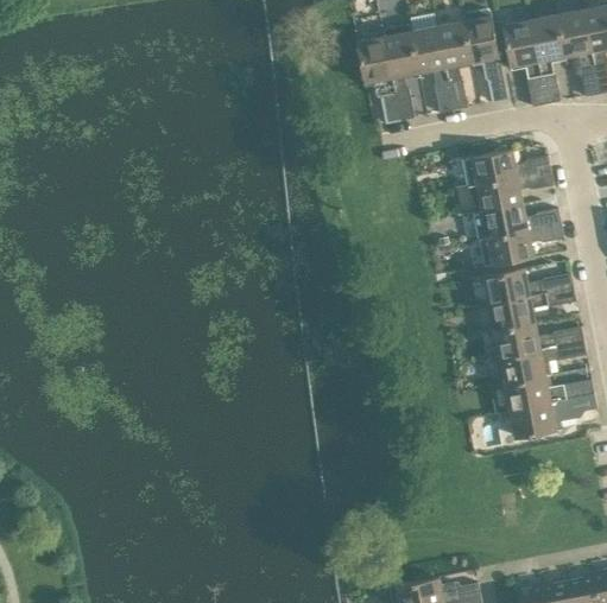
[(606,5),(582,11),(599,94),(606,91),(606,62),(606,63),(602,49),(606,48),(606,5)]
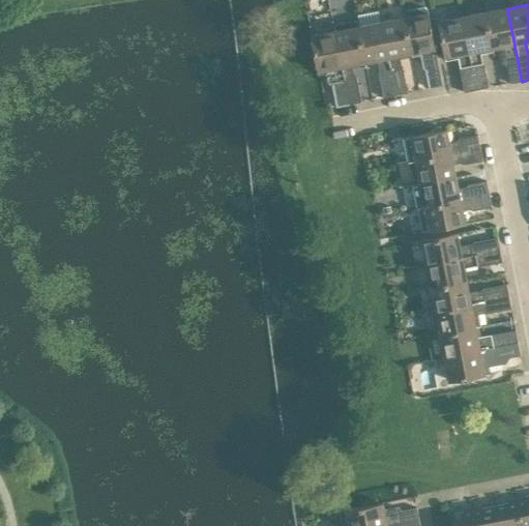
[(405,19),(404,19),(410,55),(411,58),(412,57),(420,55),(422,67),(423,69),(424,70),(425,69),(429,90),(442,87),(428,15),(427,15),(425,9),(423,8),(406,12),(404,15),(405,19)]
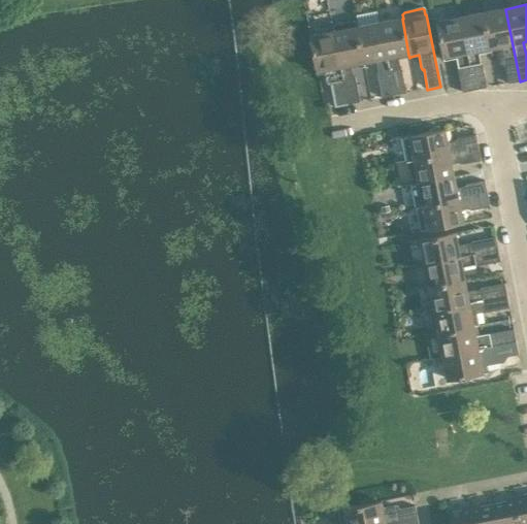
[(505,9),(483,13),(490,48),(496,47),(499,64),(504,67),(507,85),(520,82),(505,9)]
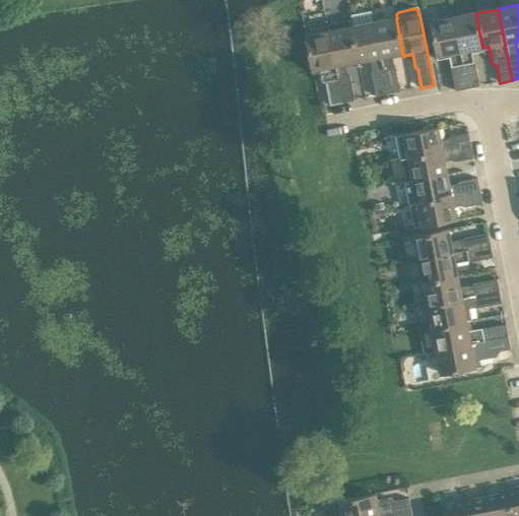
[(475,13),(453,17),(466,89),(468,89),(478,87),(473,63),(472,63),(470,51),(482,48),(475,13)]
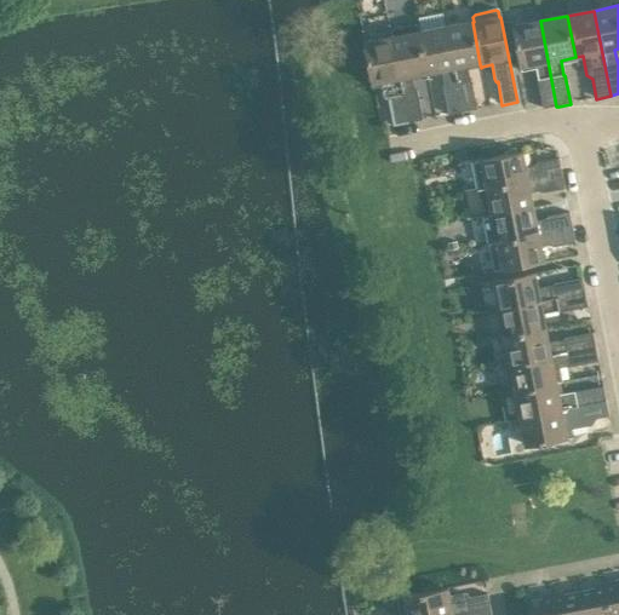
[(540,21),(513,27),(520,68),(536,65),(538,79),(537,80),(543,109),(556,107),(540,21)]
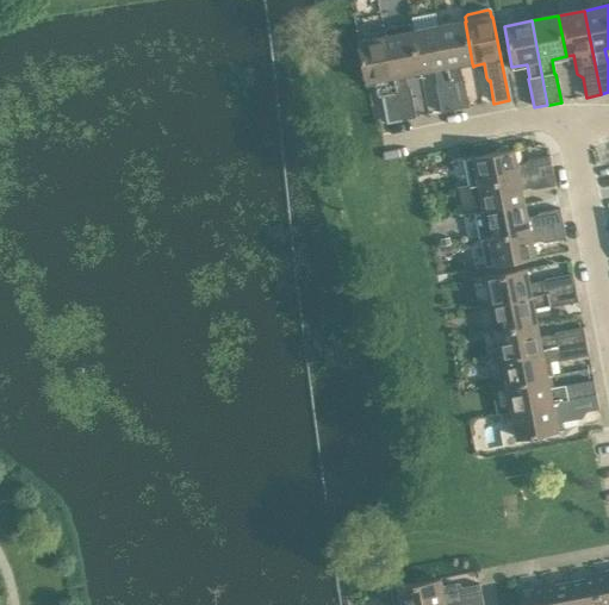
[(465,22),(439,26),(454,111),(468,108),(463,80),(461,80),(459,66),(472,63),(465,22)]
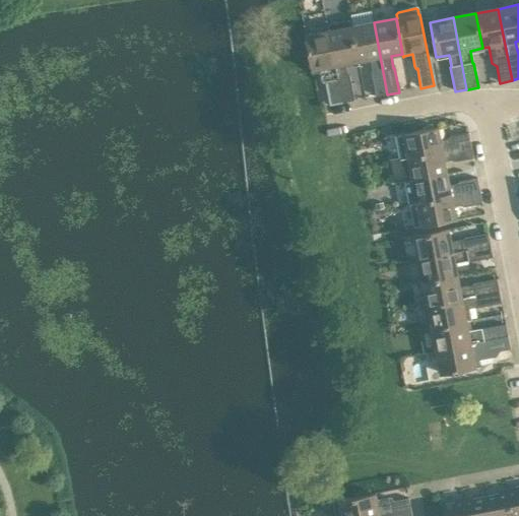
[(330,25),(328,27),(329,31),(328,31),(342,104),(353,101),(349,76),(347,77),(345,65),(358,62),(350,27),(349,27),(348,23),(346,22),(330,25)]
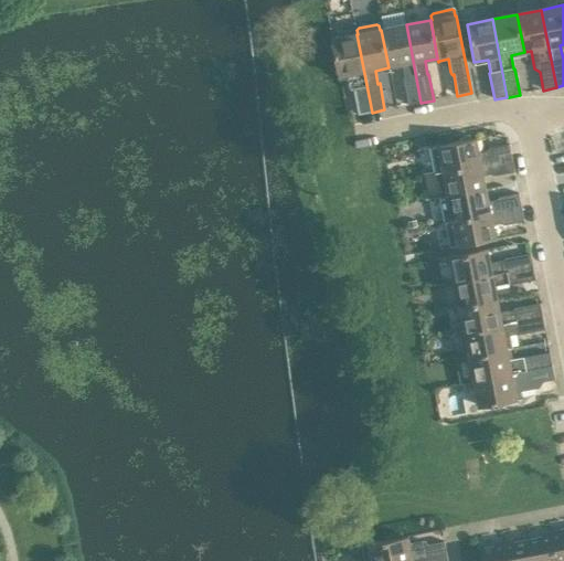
[(406,24),(381,30),(389,67),(402,65),(404,78),(403,78),(408,105),(421,103),(406,24)]
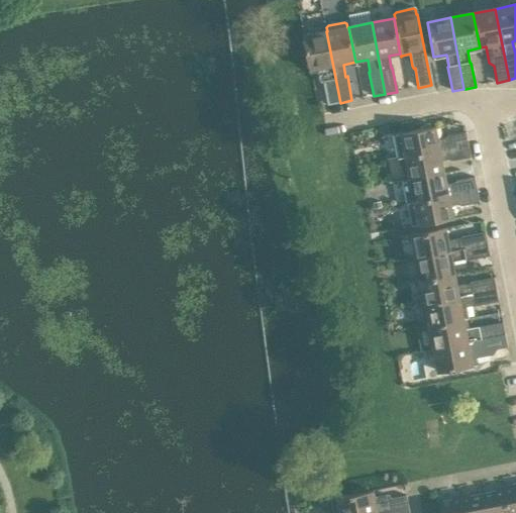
[(326,31),(303,36),(309,71),(317,70),(319,82),(321,83),(323,83),(328,105),(340,103),(326,31)]
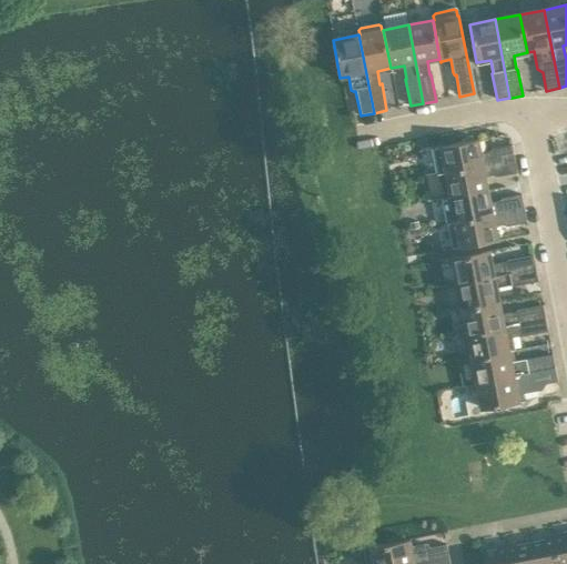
[(445,136),(439,137),(442,147),(455,144),(453,133),(445,136)]
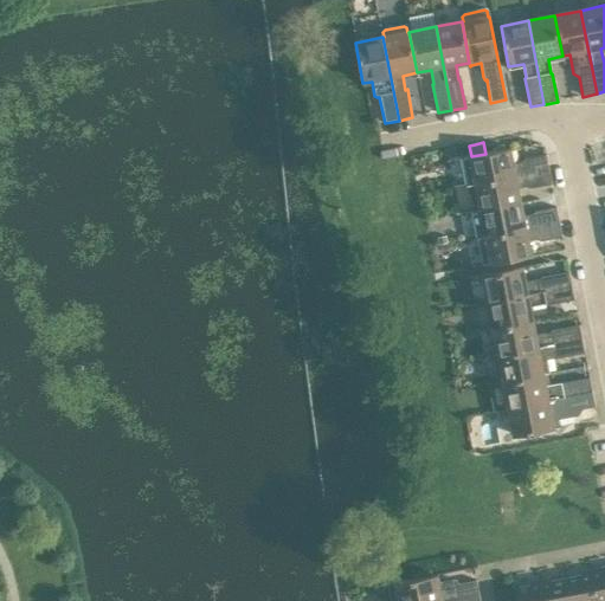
[(471,156),(462,159),(468,186),(548,170),(546,155),(525,160),(521,162),(514,165),(510,149),(486,154),(471,156)]
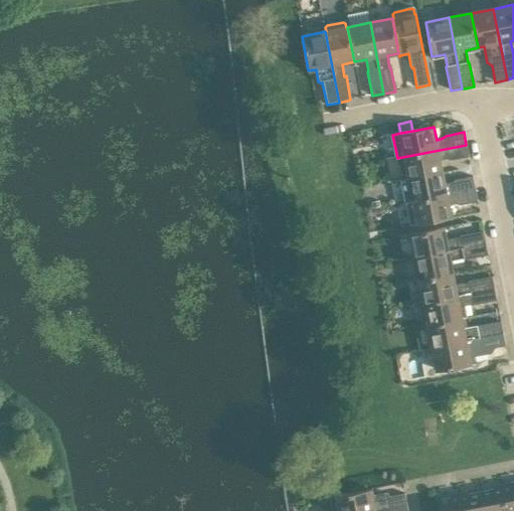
[(466,145),(397,158),(401,180),(443,172),(441,161),(447,159),(451,161),(469,157),(466,145)]
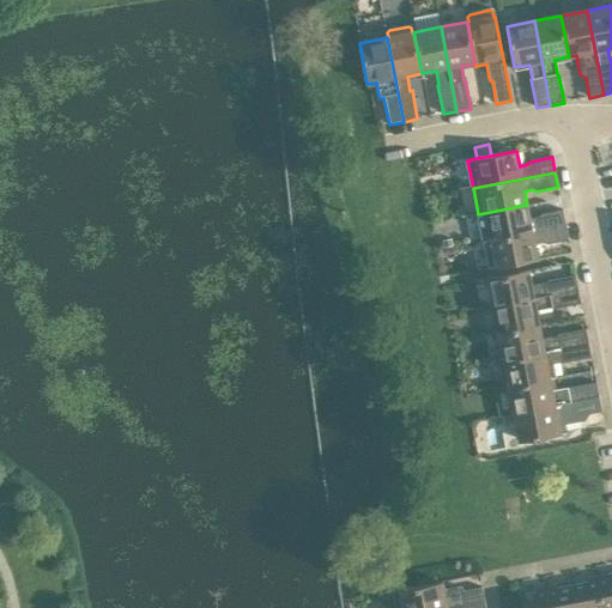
[(527,205),(478,214),(483,242),(565,226),(562,211),(541,216),(537,218),(529,219),(527,205)]
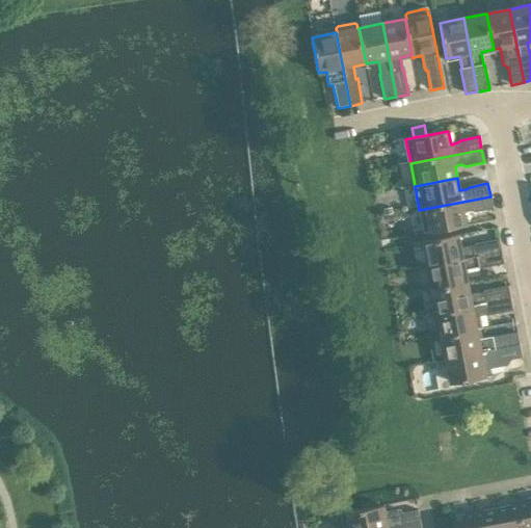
[(490,196),(419,210),(424,233),(424,234),(467,226),(463,212),(470,211),(474,213),(493,209),(490,196)]
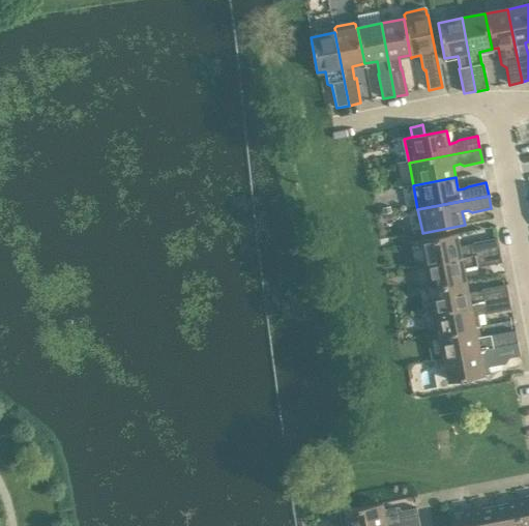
[(457,234),(421,241),(427,265),(499,251),(497,239),(473,243),(473,244),(460,247),(457,234)]
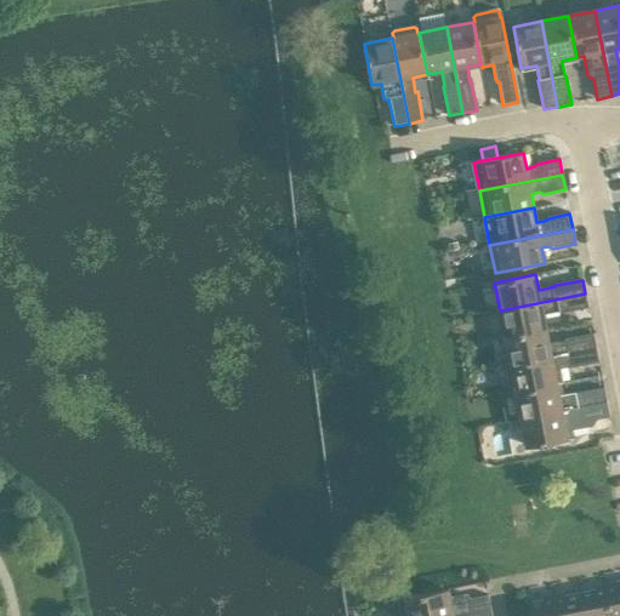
[(585,294),(500,311),(505,337),(546,330),(544,315),(559,312),(559,314),(589,308),(585,294)]
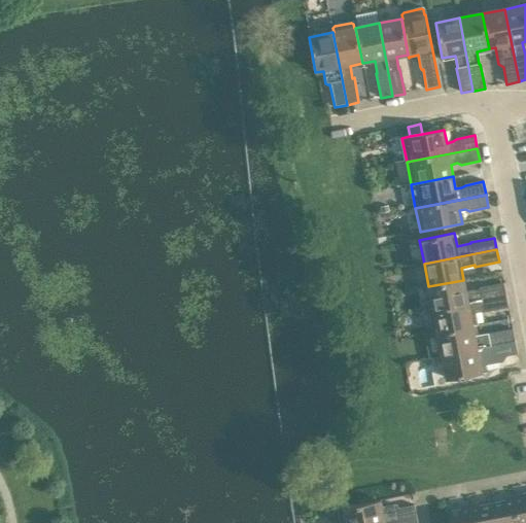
[(463,280),(428,286),(432,310),(505,295),(503,283),(479,288),(480,289),(465,292),(463,280)]
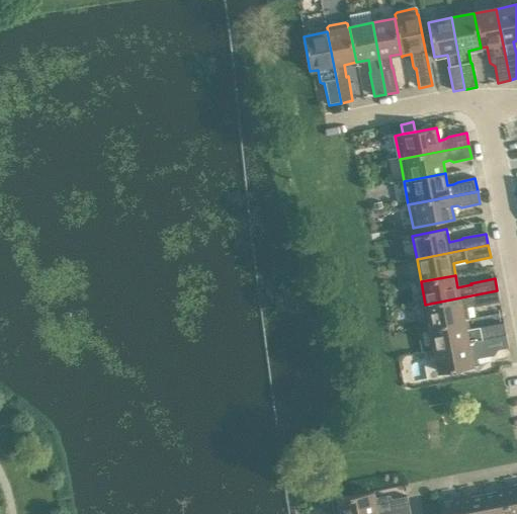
[(425,305),(419,306),(423,328),(430,327),(464,321),(462,309),(476,307),(499,303),(497,290),(425,305)]
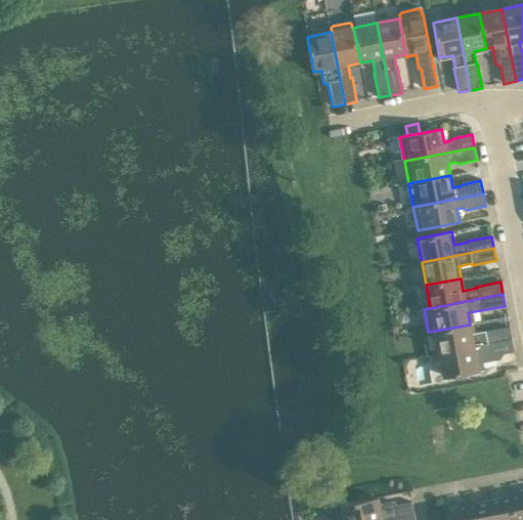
[(470,325),(435,331),(439,353),(512,340),(509,328),(485,333),(485,334),(472,336),(470,325)]
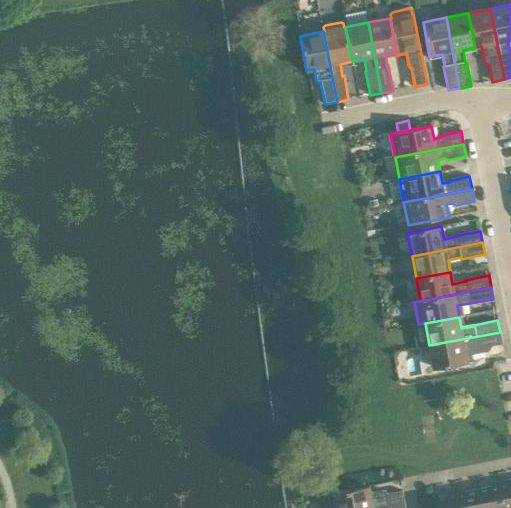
[(500,332),(429,345),(433,368),(467,362),(471,361),(470,355),(487,351),(490,346),(502,344),(500,332)]
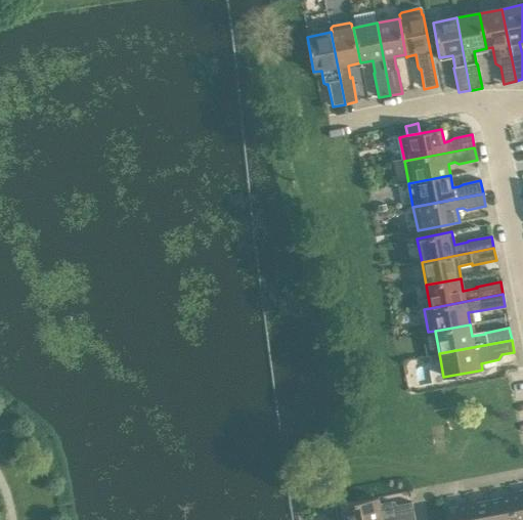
[(518,495),(511,496),(515,519),(522,519),(522,490),(519,491),(518,493),(518,495)]
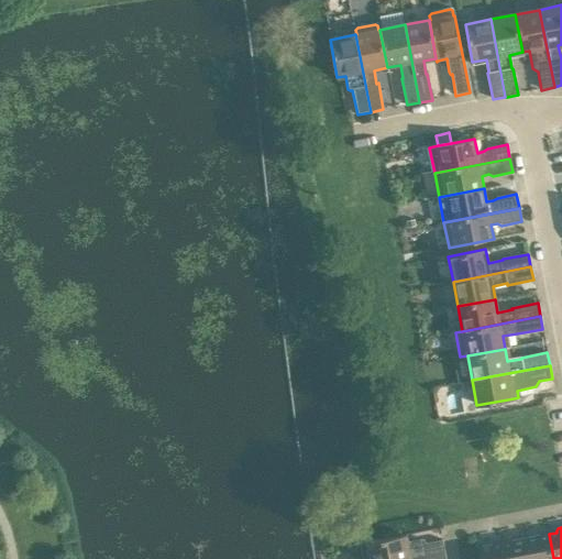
[(553,558),(549,534),(526,538),(529,558),(553,558)]
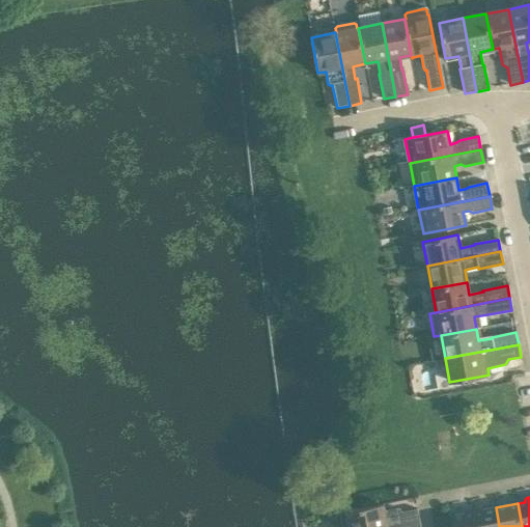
[(346,511),(340,512),(342,526),(390,526),(420,521),(417,509),(401,512),(401,510),(397,508),(384,510),(383,504),(346,511)]
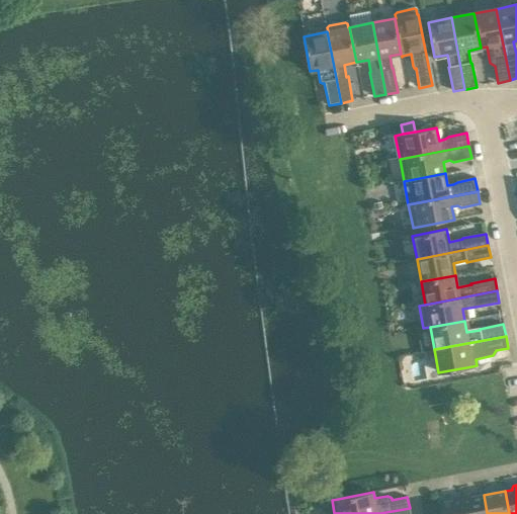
[(487,513),(484,495),(461,499),(464,513),(487,513)]
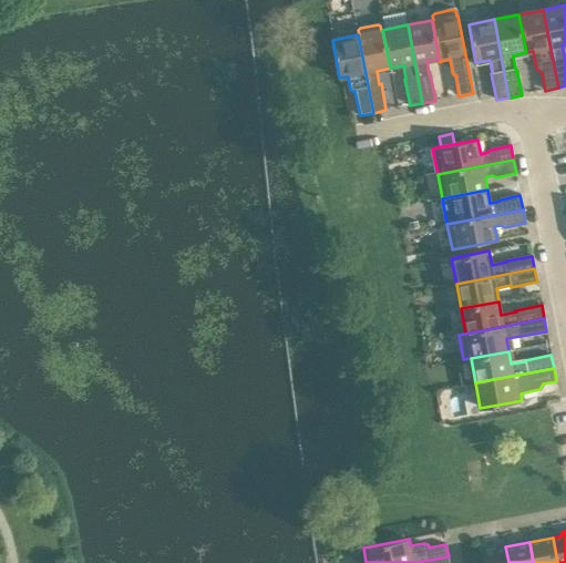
[(508,562),(505,546),(482,552),(483,562),(508,562)]
